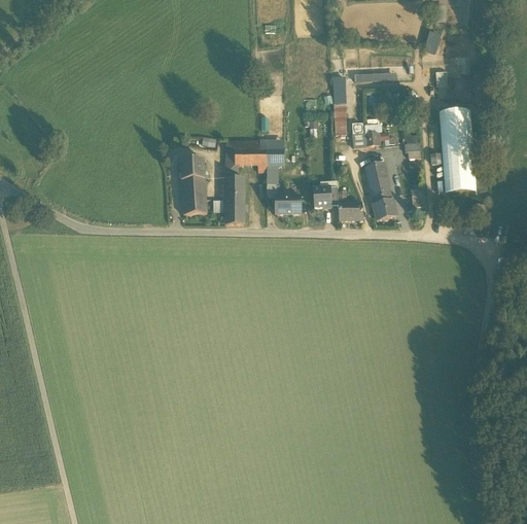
[(435,3),(436,20),(447,20),(446,3),(435,3)]
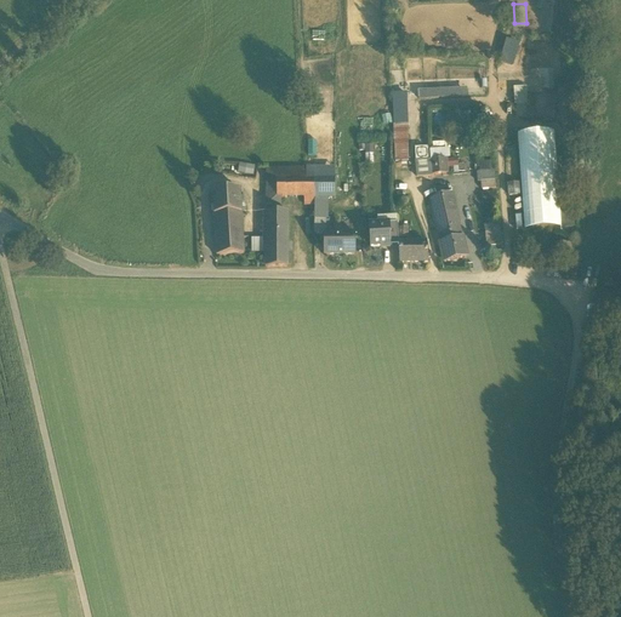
[(507,35),(500,58),(513,62),(520,39),(507,35)]
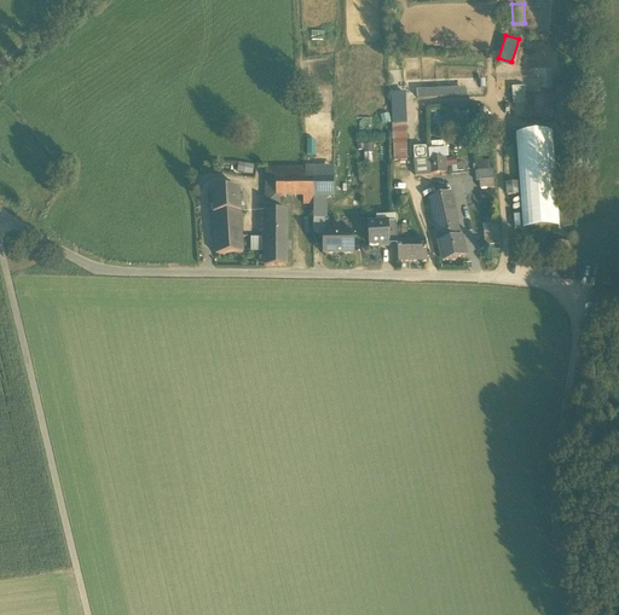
[(570,80),(557,80),(559,92),(571,92),(570,80)]
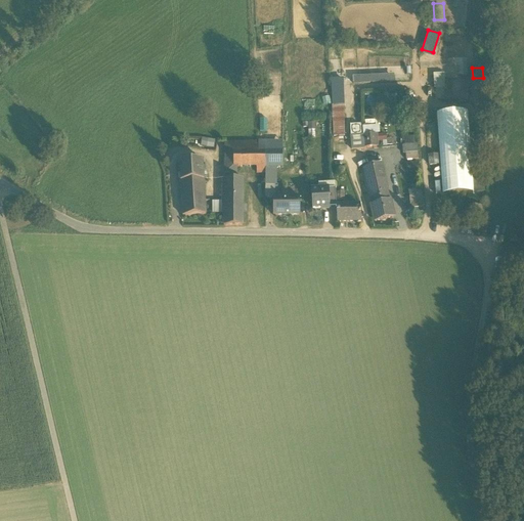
[(444,70),(433,71),(434,85),(445,84),(444,70)]
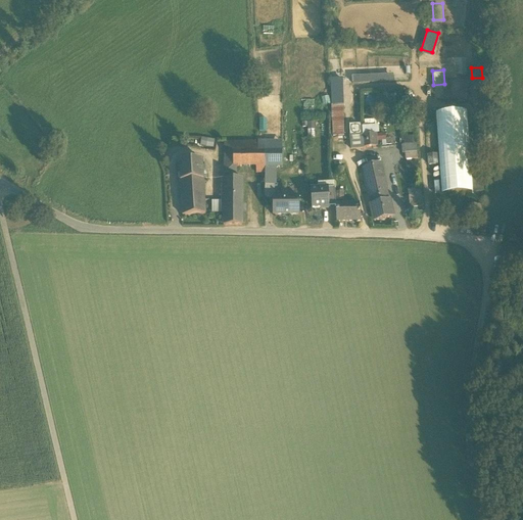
[(352,73),(352,80),(394,79),(393,71),(381,72),(370,72),(359,73),(352,73)]
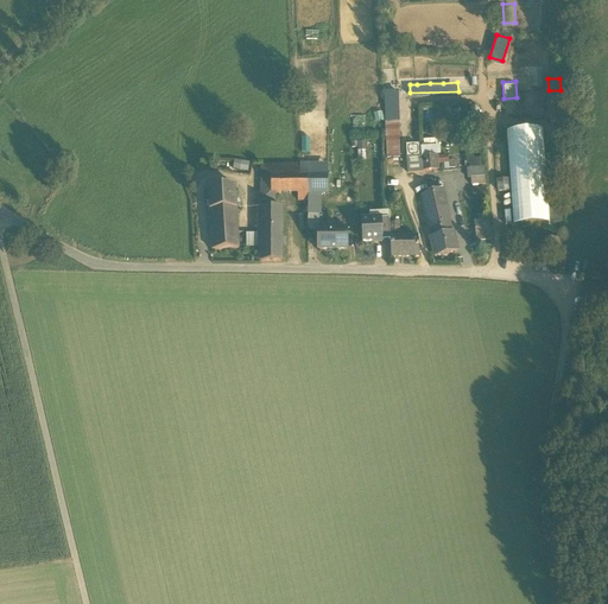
[(385,90),(386,120),(399,120),(398,94),(398,89),(385,90)]
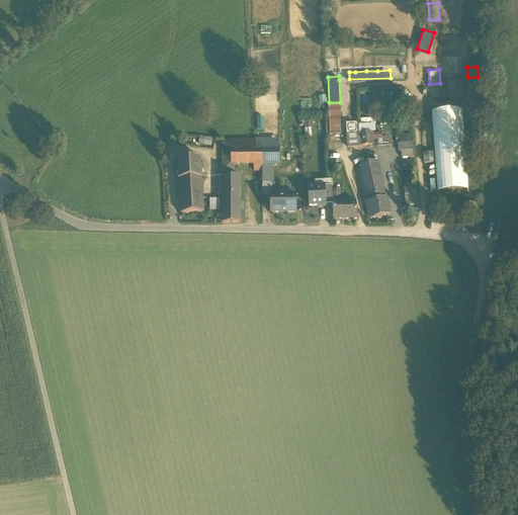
[(400,94),(401,109),(411,108),(410,93),(400,94)]
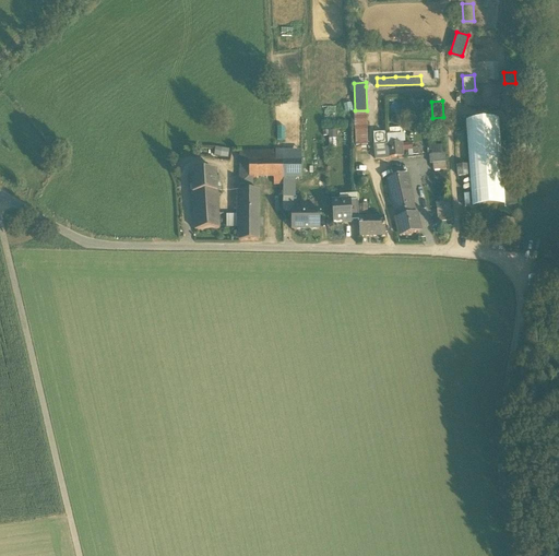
[(367,110),(355,110),(356,143),(367,142),(367,110)]
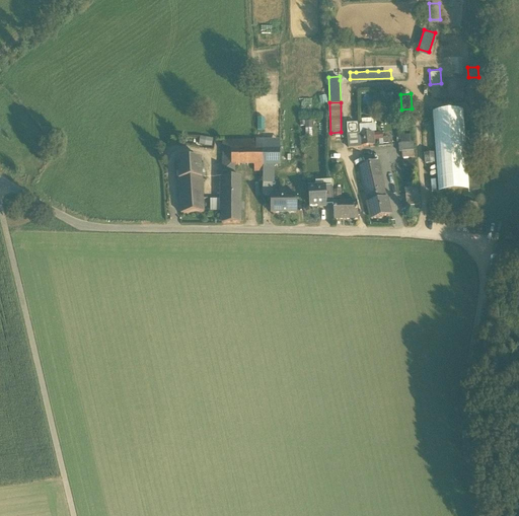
[(446,105),(431,106),(432,120),(434,150),(435,159),(437,189),(453,188),(469,187),(466,145),(463,104),(446,105)]
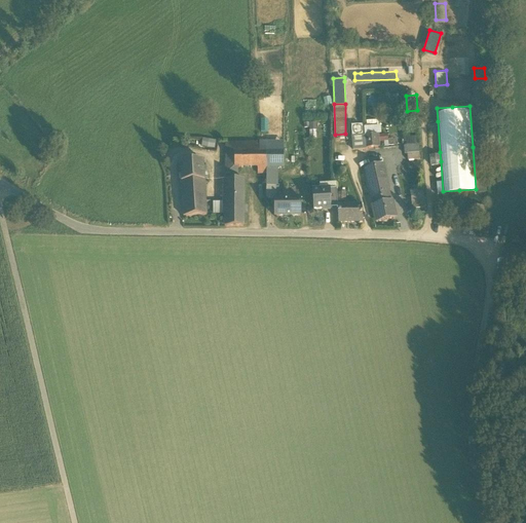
[(351,122),(352,134),(364,133),(363,121),(351,122)]
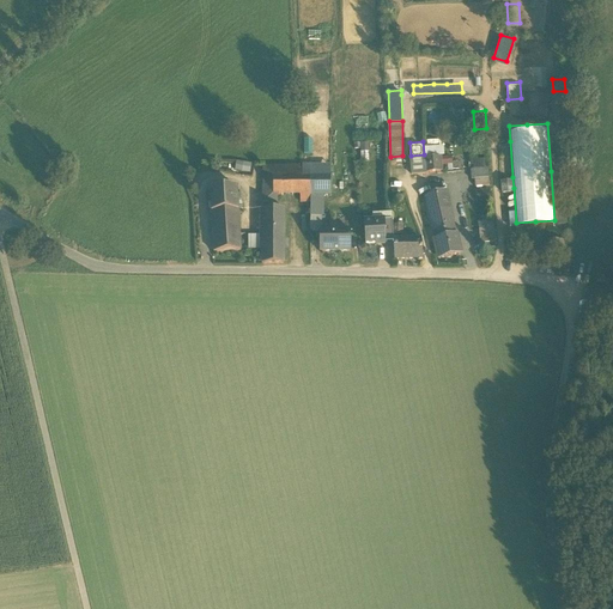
[(424,145),(425,154),(442,153),(444,153),(443,144),(424,145)]
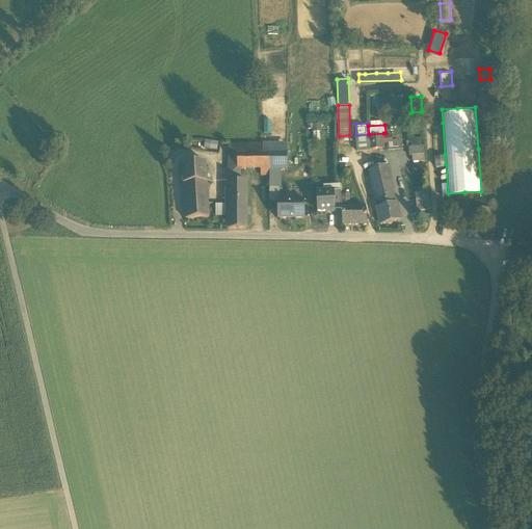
[(368,134),(369,148),(384,147),(383,140),(383,133),(369,134),(368,134)]
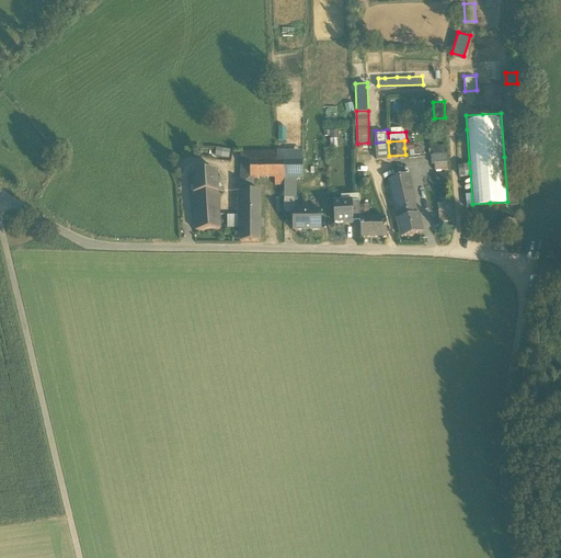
[(375,143),(376,157),(389,156),(388,141),(376,143),(375,143)]
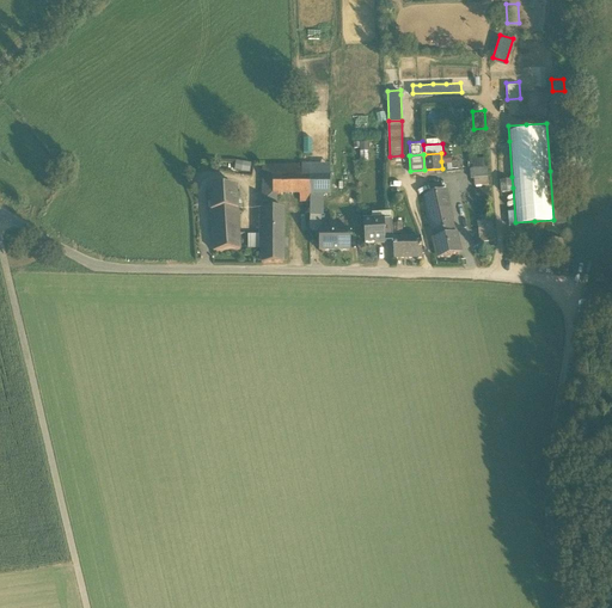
[(472,157),(473,165),(487,164),(485,155),(472,157)]
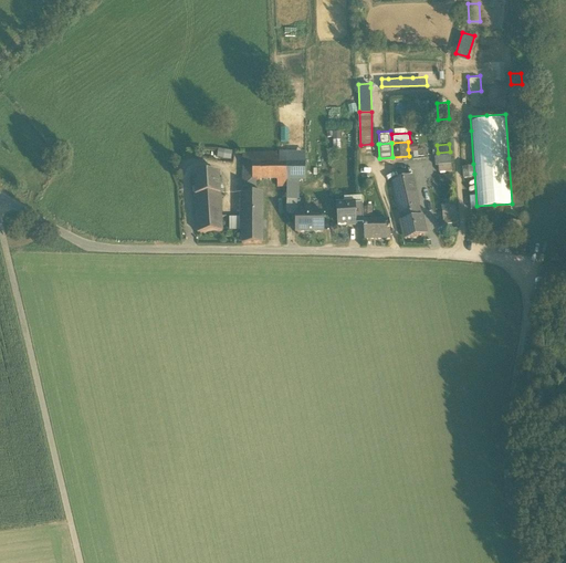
[(259,183),(271,183),(271,177),(278,177),(287,177),(287,160),(280,160),(280,152),(259,152),(253,152),(252,174),(241,174),(241,183),(259,183)]
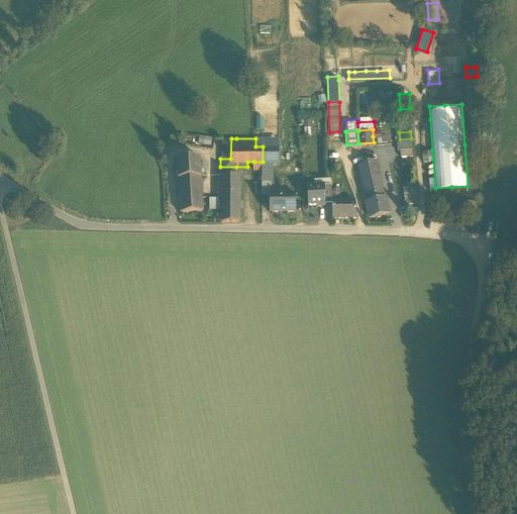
[(220,138),(220,159),(230,159),(231,138),(220,138)]
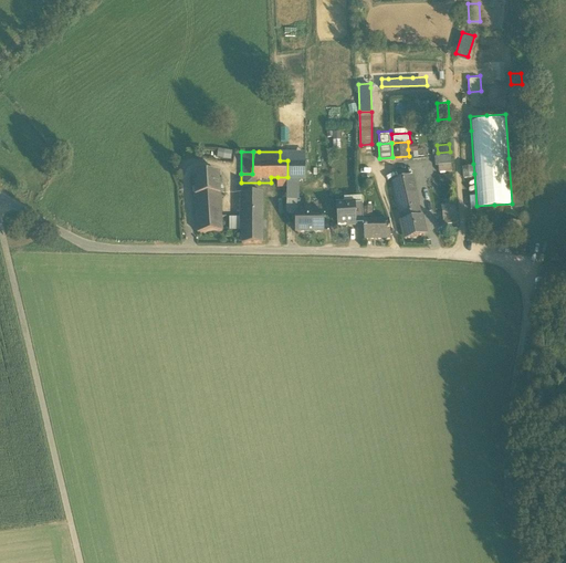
[(304,152),(280,152),(280,160),(287,160),(304,160),(304,152)]
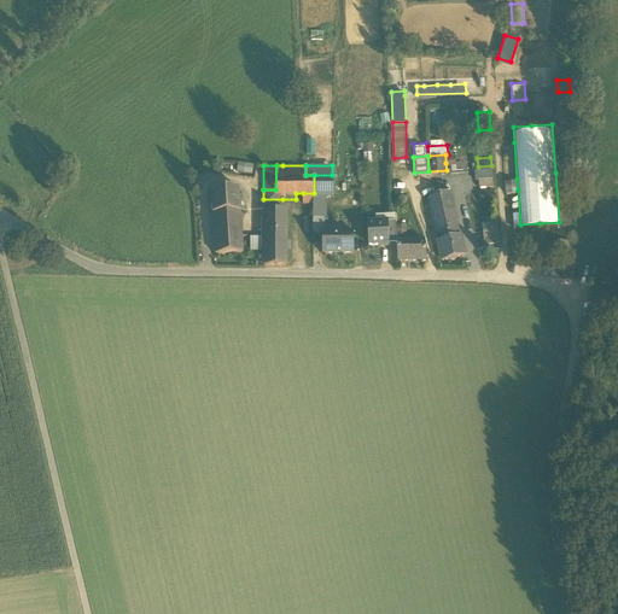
[(478,177),(493,176),(491,165),(478,167),(474,168),(476,179),(478,177)]
